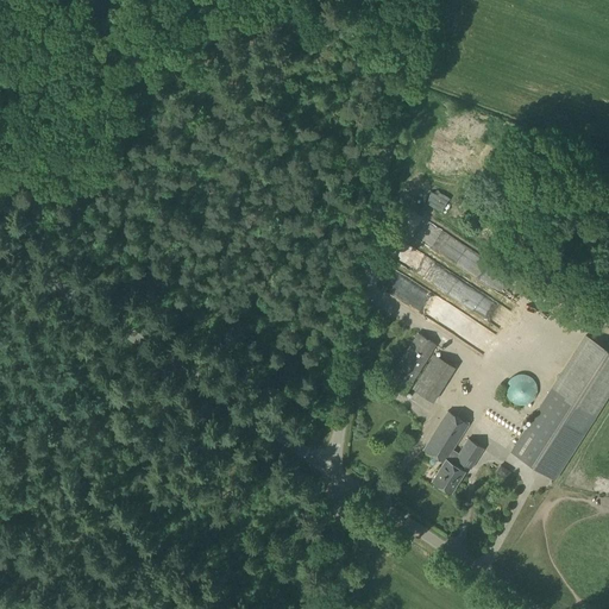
[(415,232),(431,244),(440,232),(424,220),(415,232)]
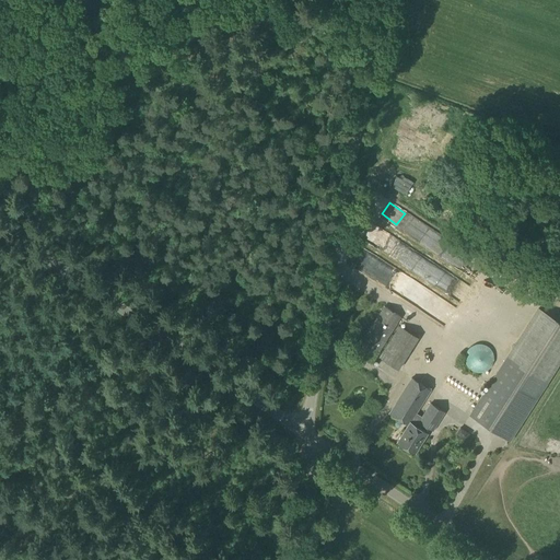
[(514,272),(505,280),(513,289),(522,280),(514,272)]
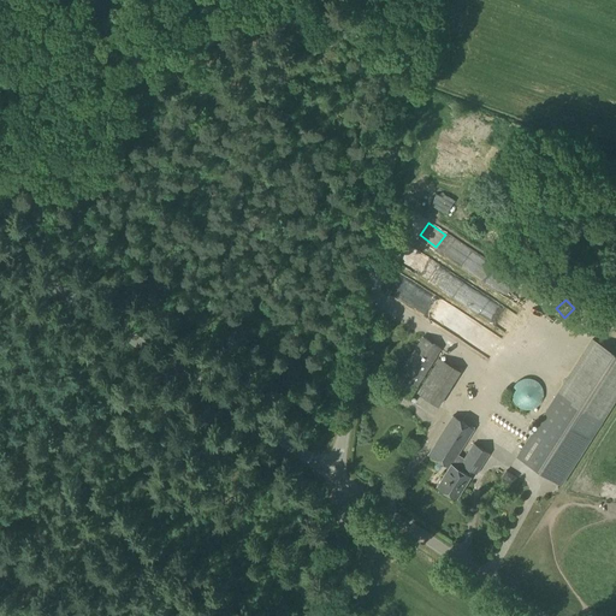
[(437,323),(496,357),(505,342),(446,307),(437,323)]
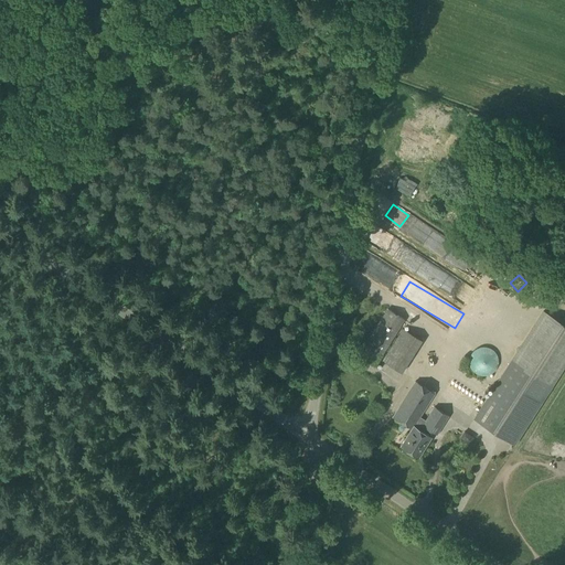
[(374,366),(404,320),(387,309),(358,355),(374,366)]
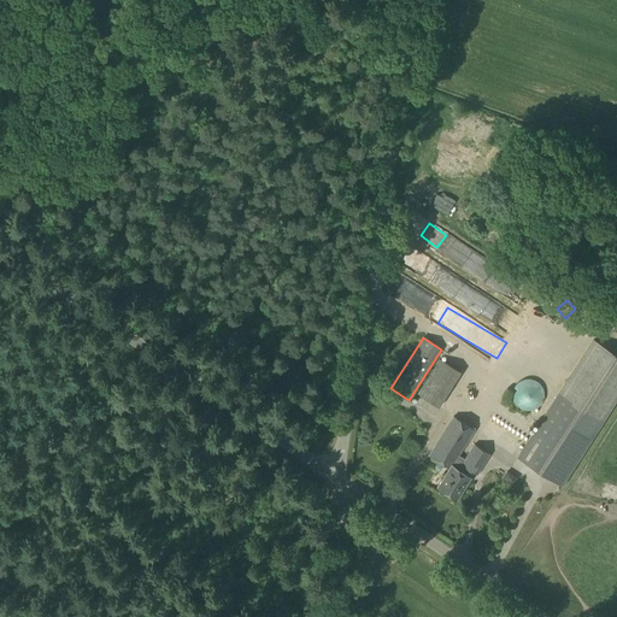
[(560,487),(601,424),(616,400),(616,357),(594,342),(517,459),(560,487)]
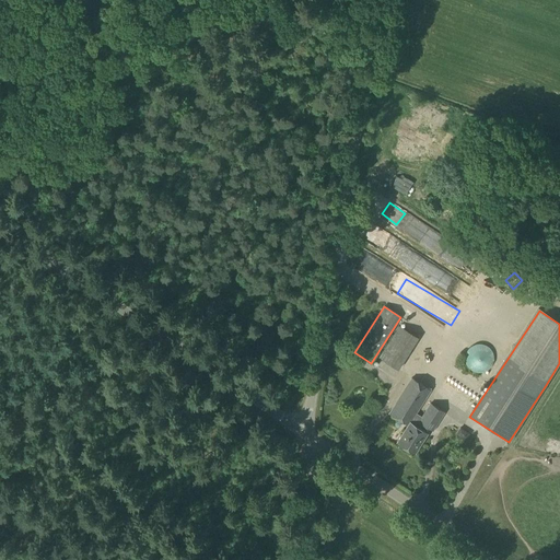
[(398,370),(419,338),(399,325),(378,358),(398,370)]
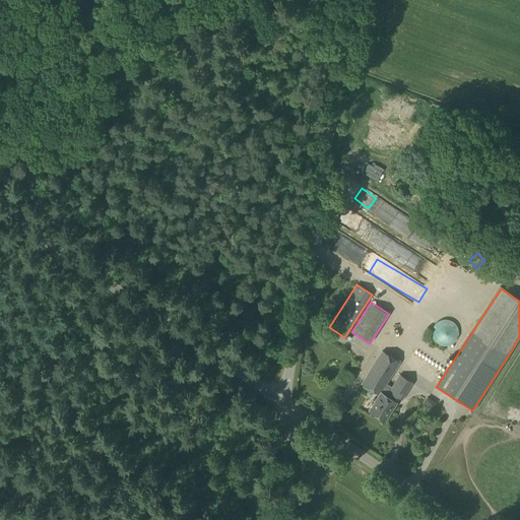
[(445,346),(447,346),(449,345),(451,344),(453,343),(455,342),(456,340),(457,338),(458,336),(458,334),(458,331),(458,329),(457,327),(456,325),(455,323),(453,322),(451,321),(448,320),(446,320),(444,320),(441,320),(439,321),(437,322),(436,324),(434,326),(433,328),(432,330),(432,333),(432,335),(433,337),(434,339),(435,341),(437,343),(439,344),(441,345),(443,345),(445,346)]
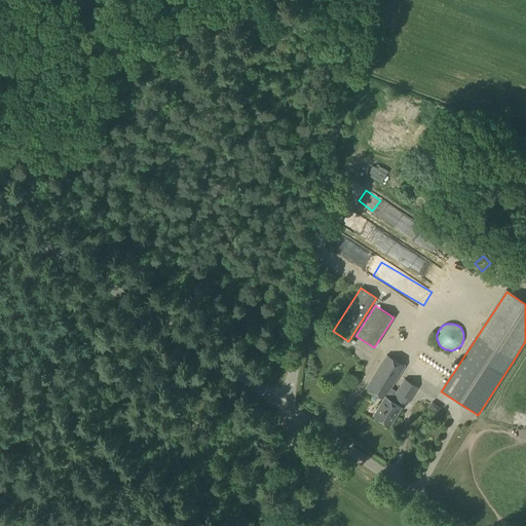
[(422,360),(449,378),(452,373),(426,354),(422,360)]
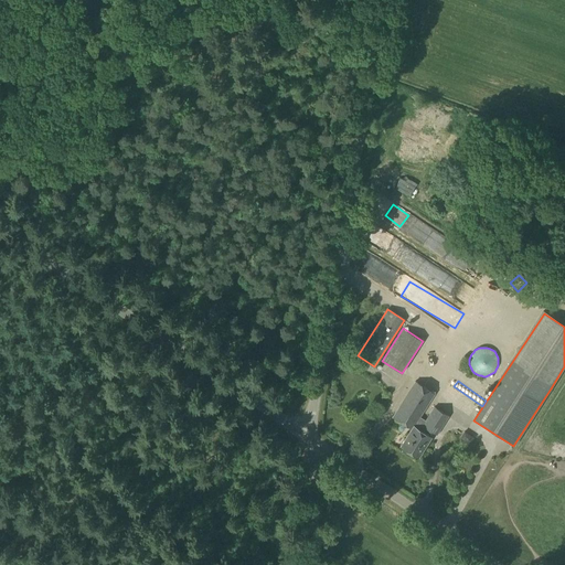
[(425,420),(419,417),(434,394),(415,382),(392,416),(412,429),(401,446),(418,458),(432,437),(423,432),(425,428),(437,435),(449,416),(434,406),(425,420)]
